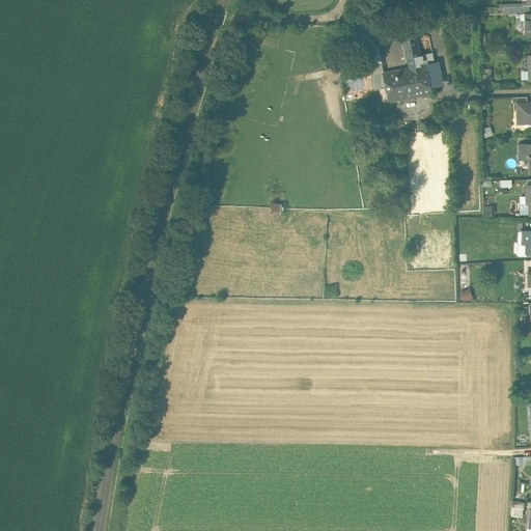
[(375,23),(353,28),(355,40),(379,35),(375,23)]
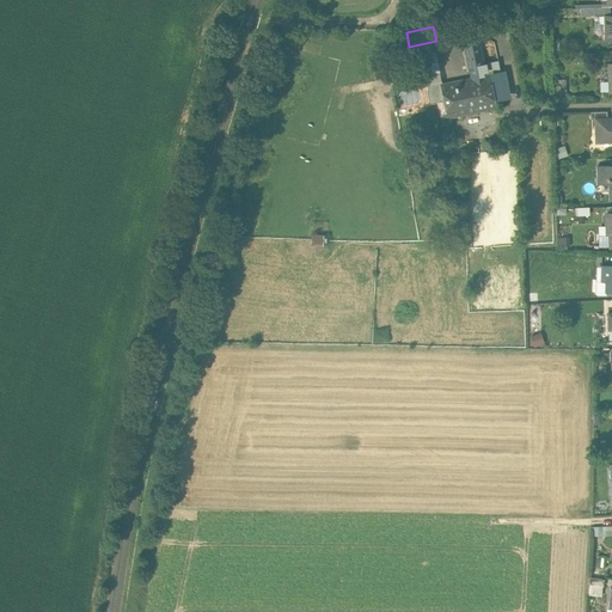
[(451,120),(500,109),(493,75),(502,73),(500,61),(490,62),(487,41),(467,46),(473,78),(444,84),(451,120)]
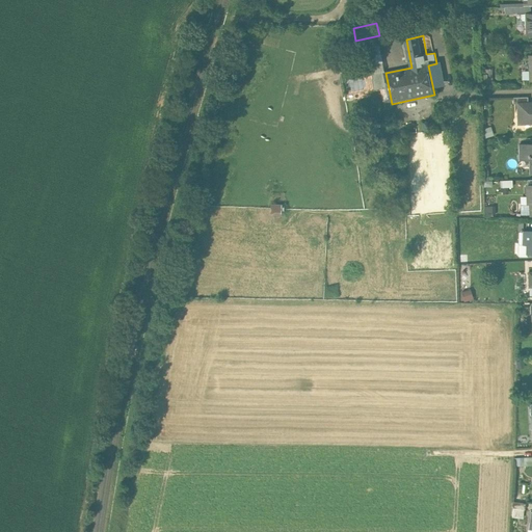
[(531,102),(521,103),(521,125),(531,124),(531,102)]
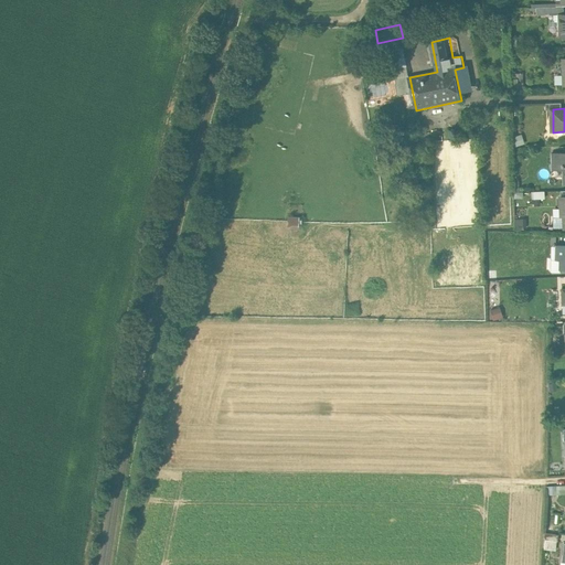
[(563,184),(564,184),(564,152),(552,153),(552,171),(563,171),(563,184)]
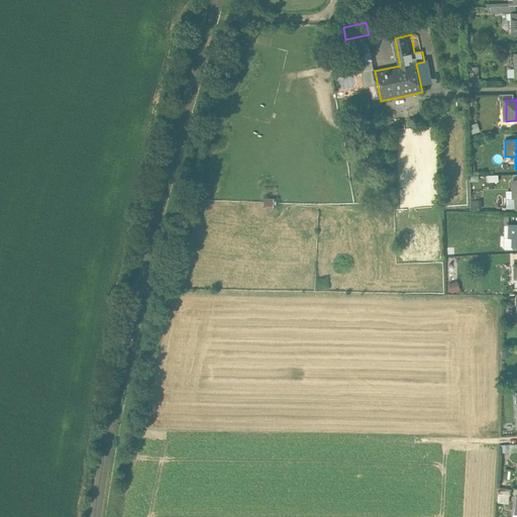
[(508,212),(516,211),(516,175),(514,175),(515,201),(508,201),(508,212)]
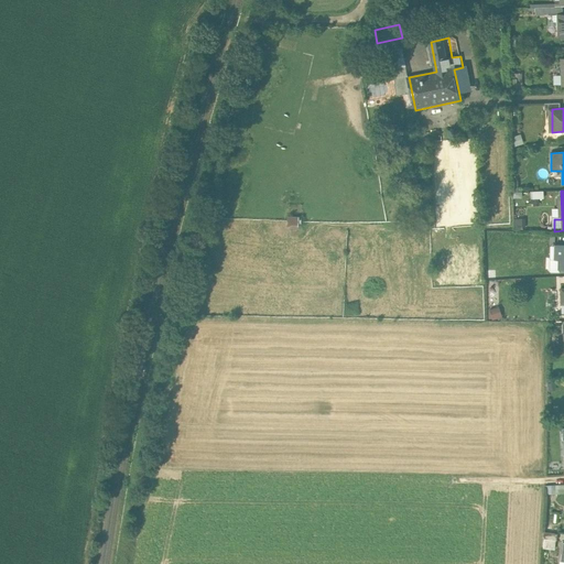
[(544,532),(543,548),(556,548),(556,532),(544,532)]
